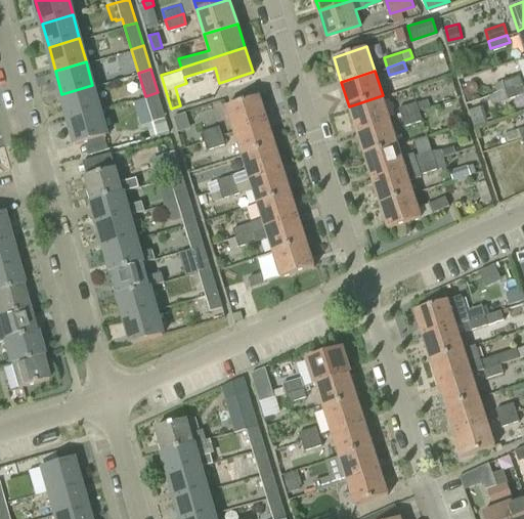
[(488,95),(523,83),(519,73),(485,84),(488,95)]
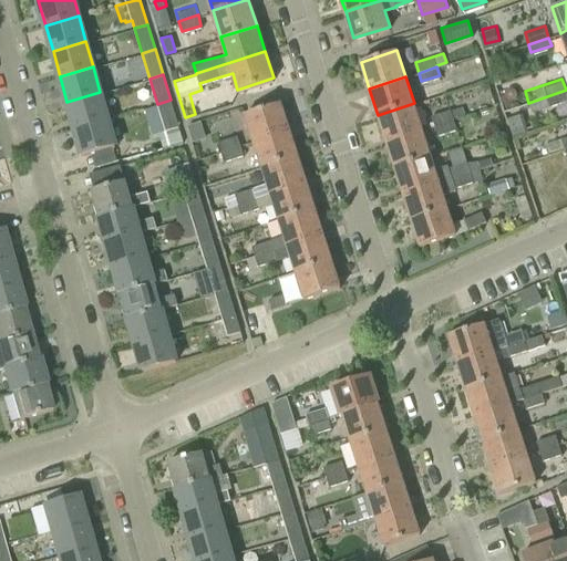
[(566,93),(566,90),(528,103),(532,111),(566,99),(566,93)]
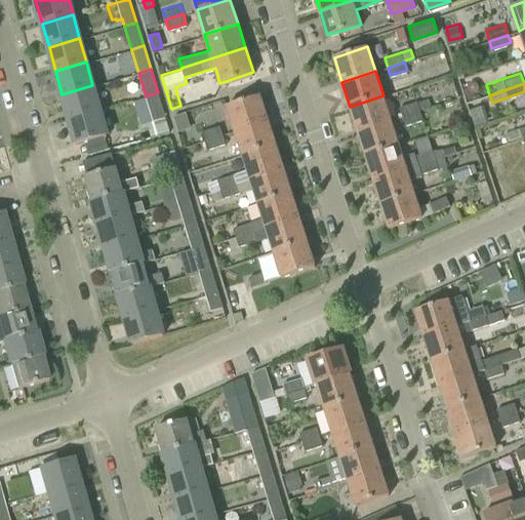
[(69,118),(99,109),(92,85),(62,94),(69,118)]
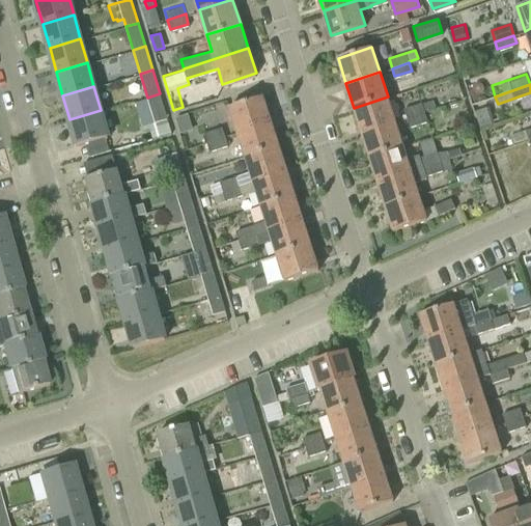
[(160,93),(147,98),(155,120),(167,117),(160,93)]
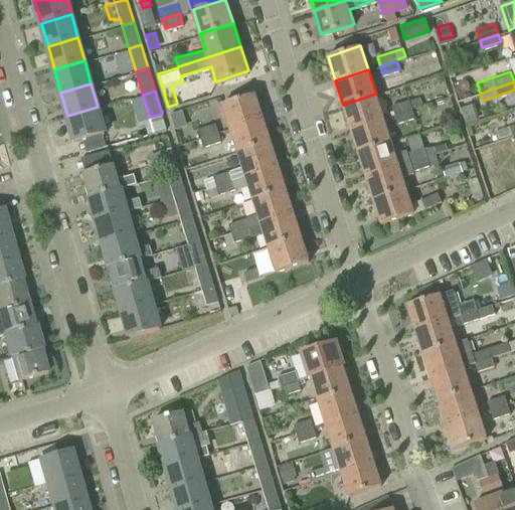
[(230,128),(264,117),(255,93),(222,103),(230,128)]
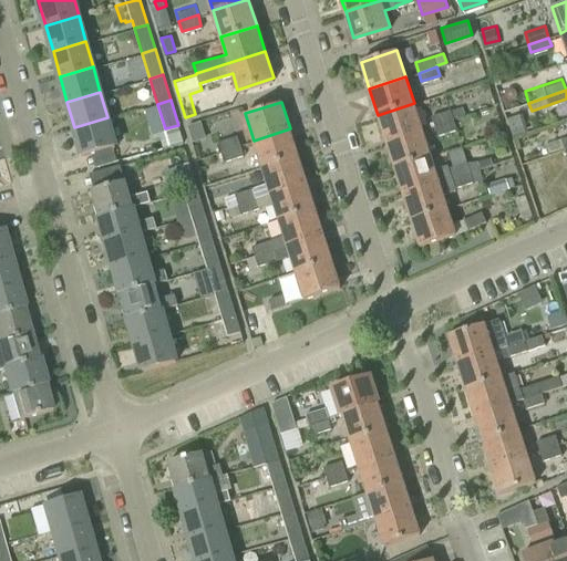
[(387,141),(422,130),(414,103),(378,115),(387,141)]
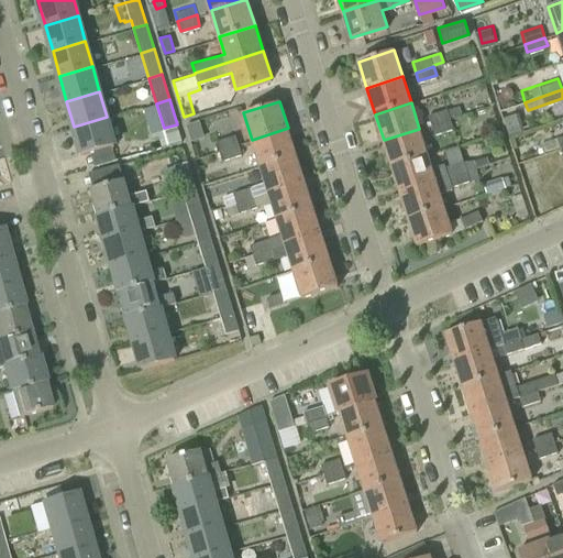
[(431,124),(450,119),(450,117),(462,113),(459,104),(428,113),(431,124)]
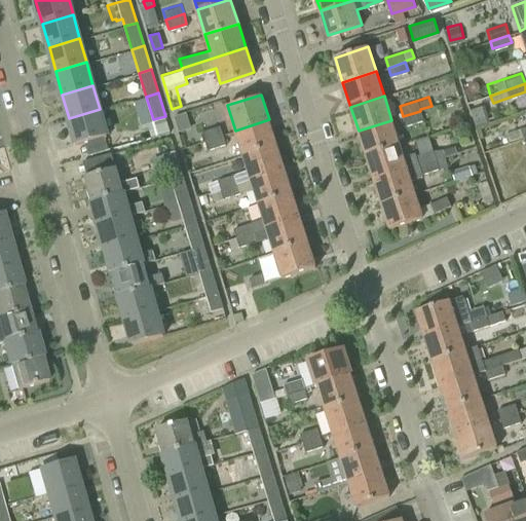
[(100,109),(69,118),(75,142),(106,134),(100,109)]
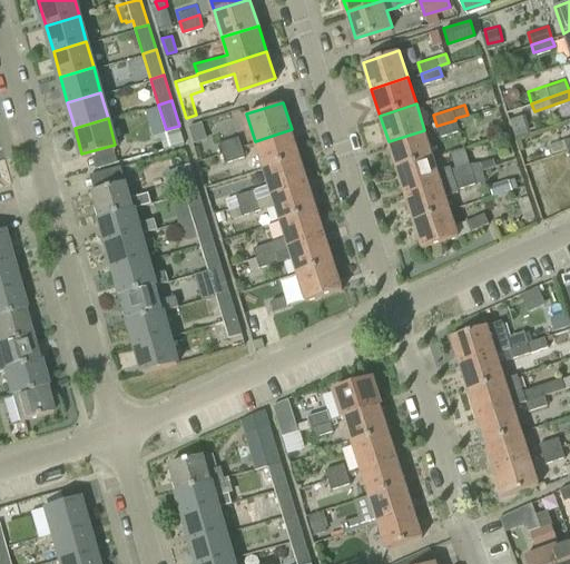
[(455,120),(436,126),(440,134),(459,128),(455,120)]
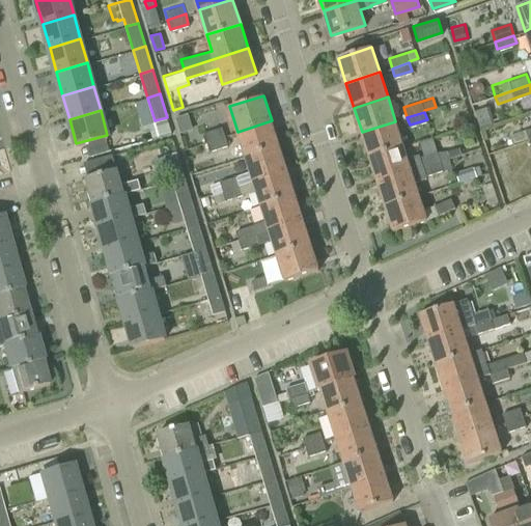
[(246,156),(279,145),(272,120),(238,132),(246,156)]
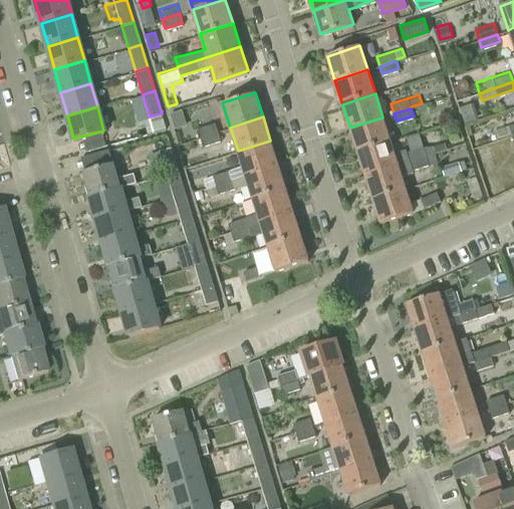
[(357,152),(391,141),(382,117),(350,128),(357,152)]
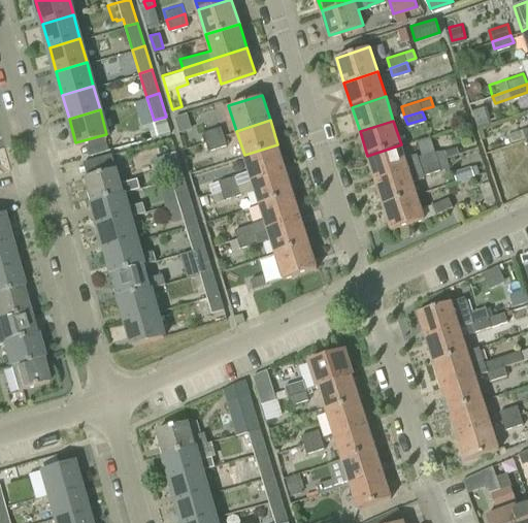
[(206,140),(224,135),(220,125),(203,130),(206,140)]
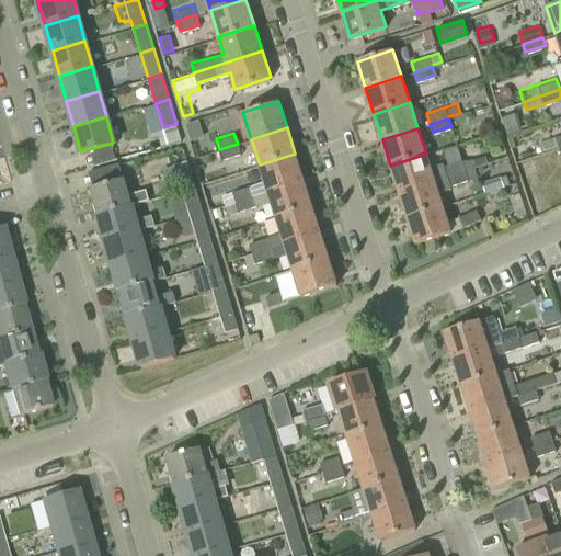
[(182,189),(195,184),(187,159),(183,144),(163,150),(167,165),(174,162),(182,189)]
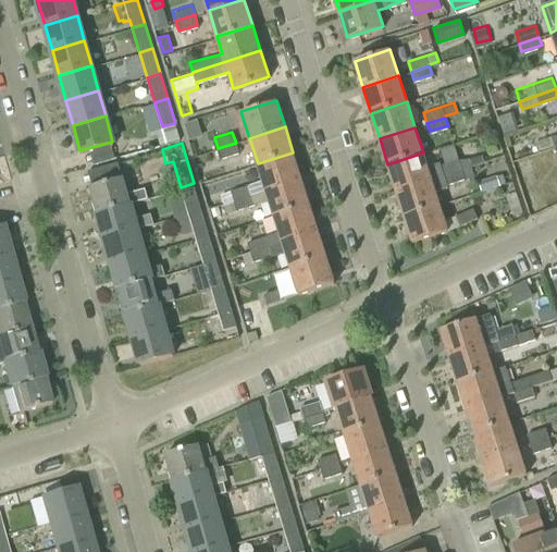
[(236,143),(218,148),(221,157),(238,151),(236,143)]
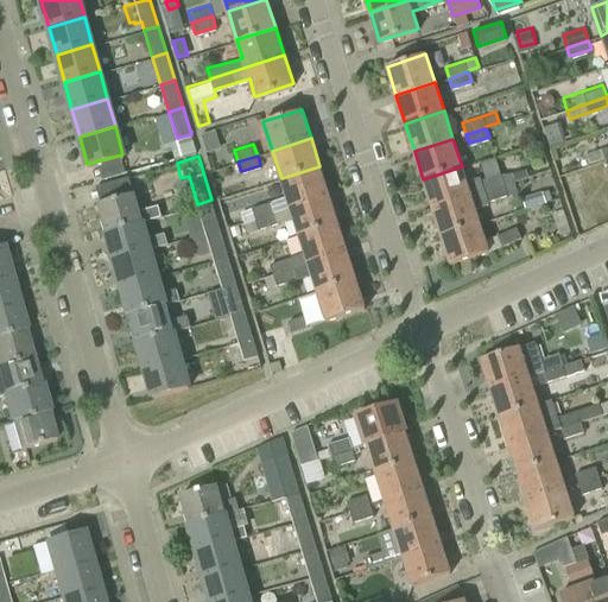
[(290,207),(329,194),(320,166),(282,178),(286,194),(240,209),(244,221),(255,217),(277,210),(290,207)]
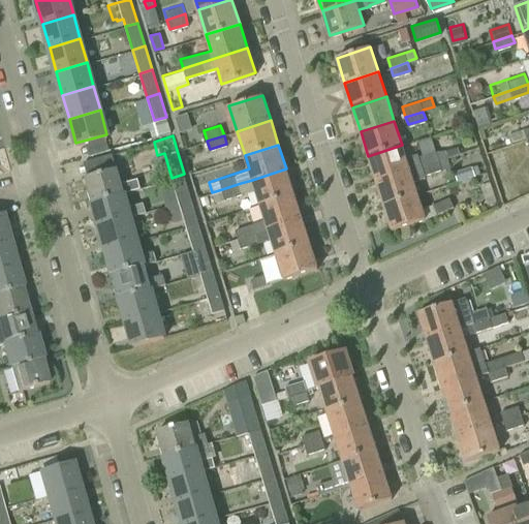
[(376,180),(446,158),(444,149),(435,149),(417,155),(416,152),(405,156),(402,145),(368,156),(376,180)]
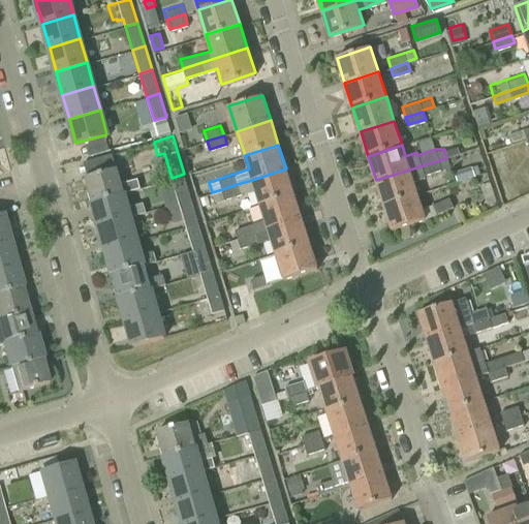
[(383,205),(417,193),(413,180),(425,176),(425,174),(449,165),(446,158),(376,180),(383,205)]
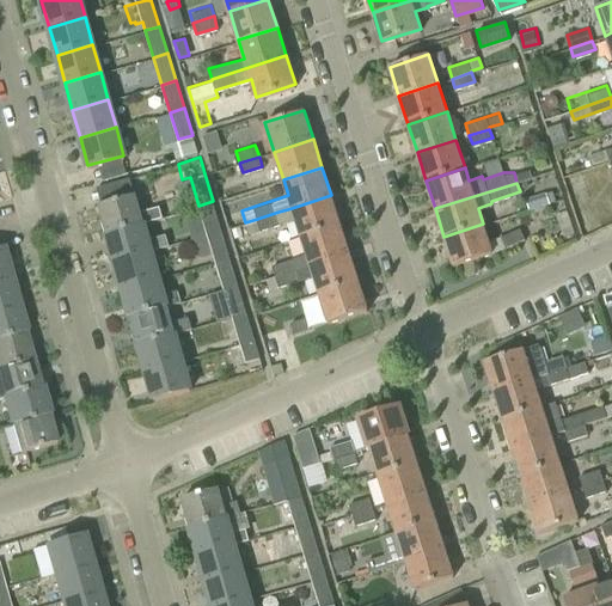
[(528,209),(556,200),(552,189),(525,199),(528,209)]
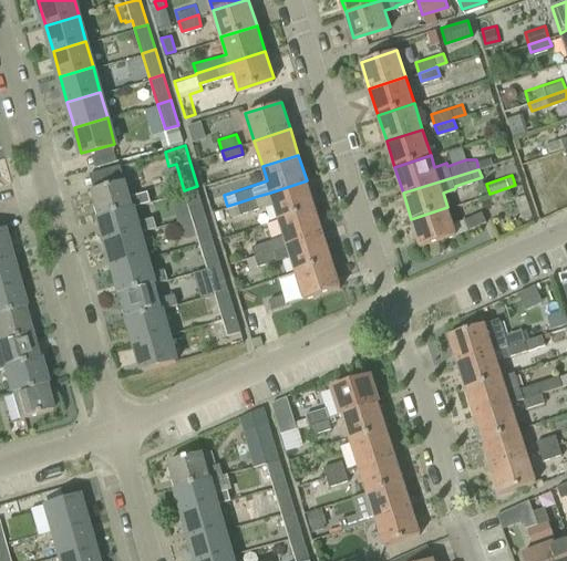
[(99,215),(132,205),(124,179),(91,188),(99,215)]
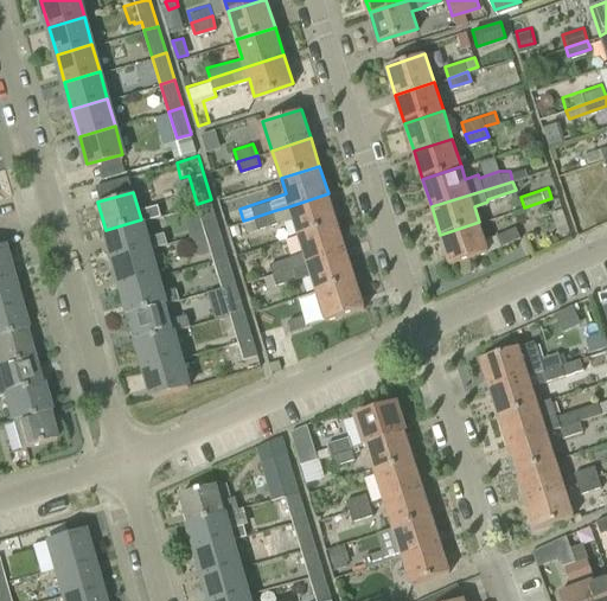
[(299,234),(337,222),(328,193),(289,206),(299,234)]
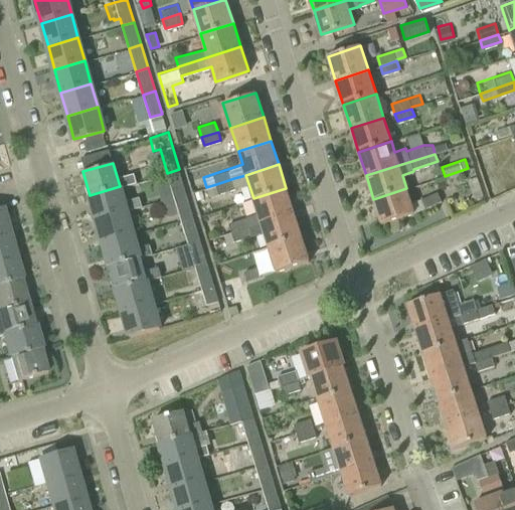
[(174,196),(186,192),(179,169),(167,173),(174,196)]
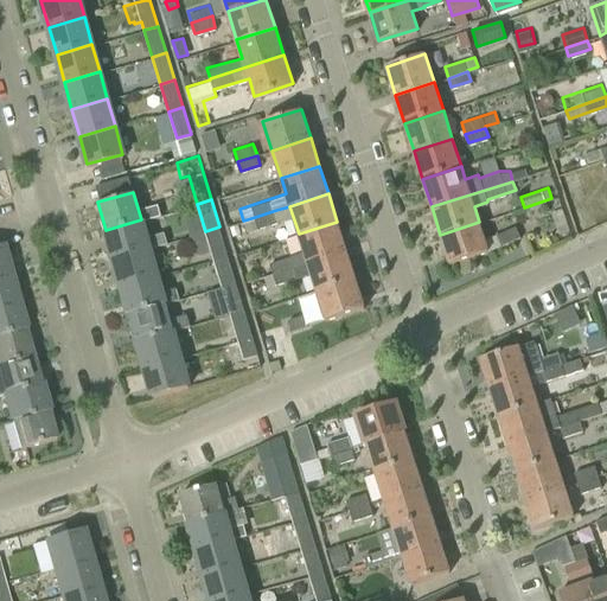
[(276,210),(255,217),(259,227),(279,221),(276,210)]
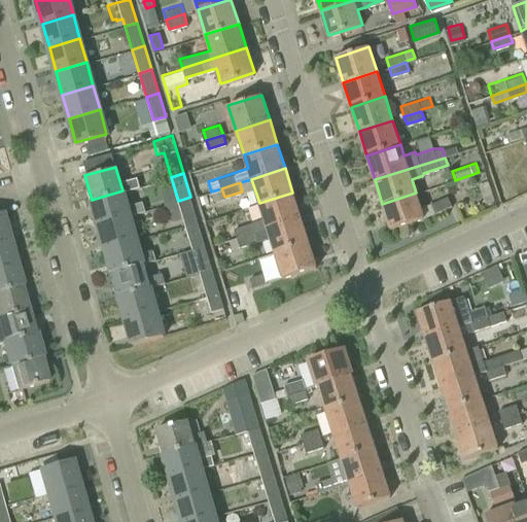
[(98,223),(130,214),(145,210),(142,200),(127,204),(123,190),(92,200),(98,223)]
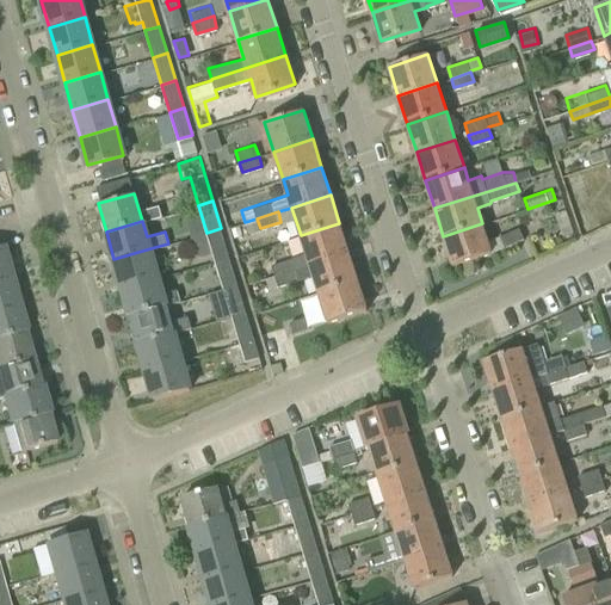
[(310,264),(349,251),(339,223),(301,235),(306,252),(271,264),(275,275),(310,264)]
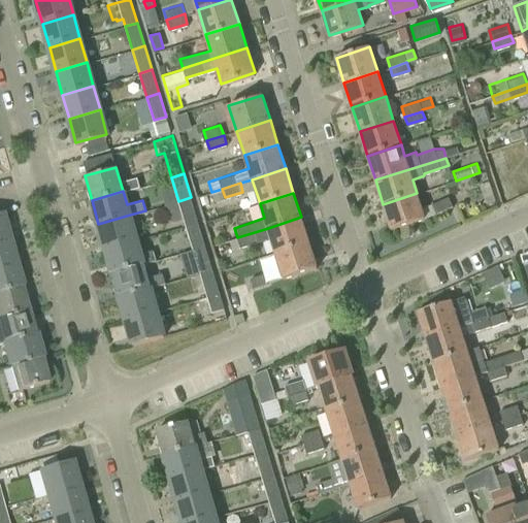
[(417,193),(383,204),(391,229),(425,219),(417,193)]
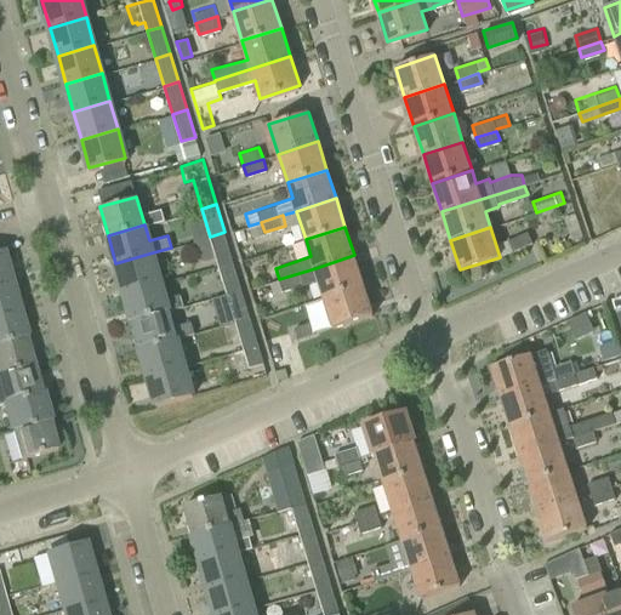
[(513,249),(531,240),(528,231),(508,239),(513,249)]
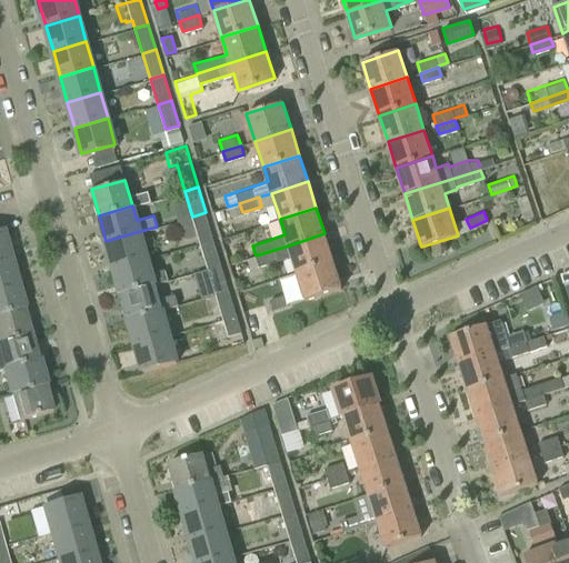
[(200,242),(213,238),(206,212),(192,217),(200,242)]
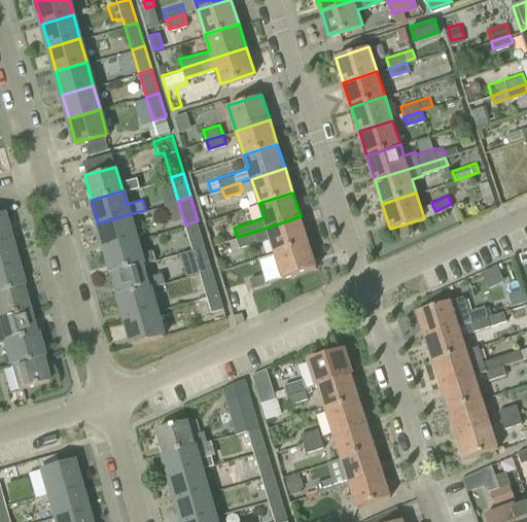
[(105,247),(136,238),(130,214),(98,223),(105,247)]
